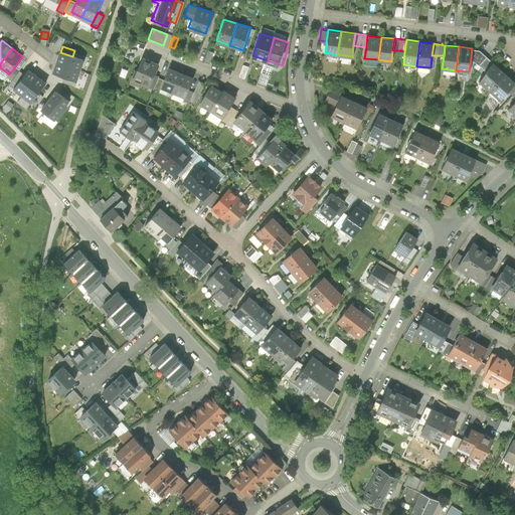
[(471,57),(479,64),(486,55),(479,49),(472,48),(471,57)]
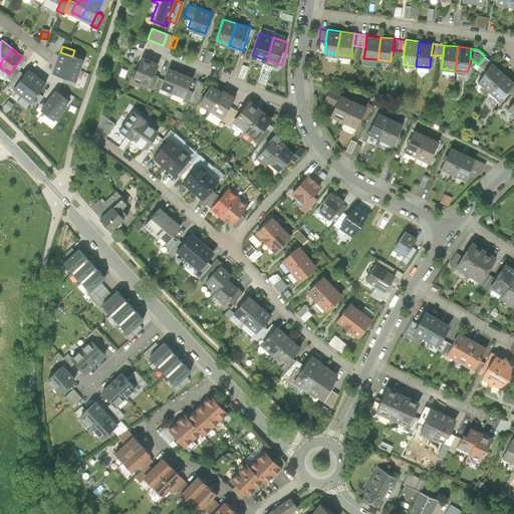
[(213,51),(208,49),(203,60),(209,62),(213,51)]
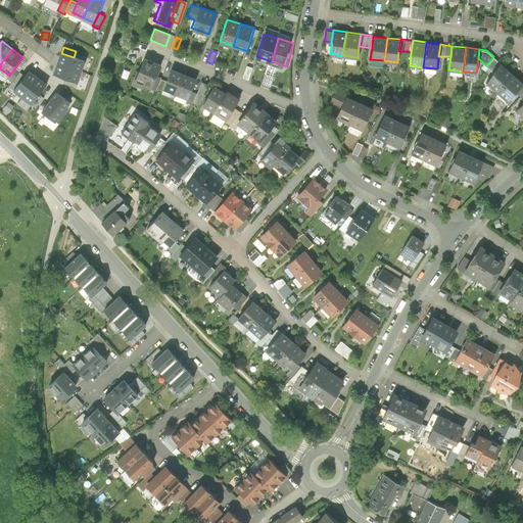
[(58,63),(81,72),(85,61),(74,57),(61,53),(59,58),(60,59),(58,63)]
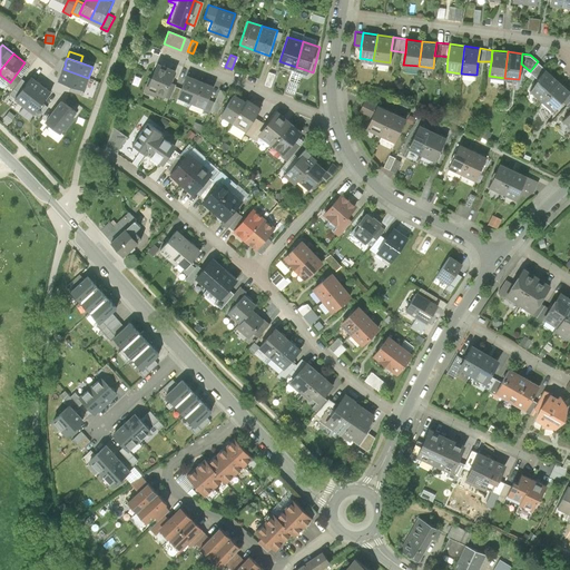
[(155,91),(164,95),(169,81),(175,69),(156,60),(144,89),(154,94),(155,91)]
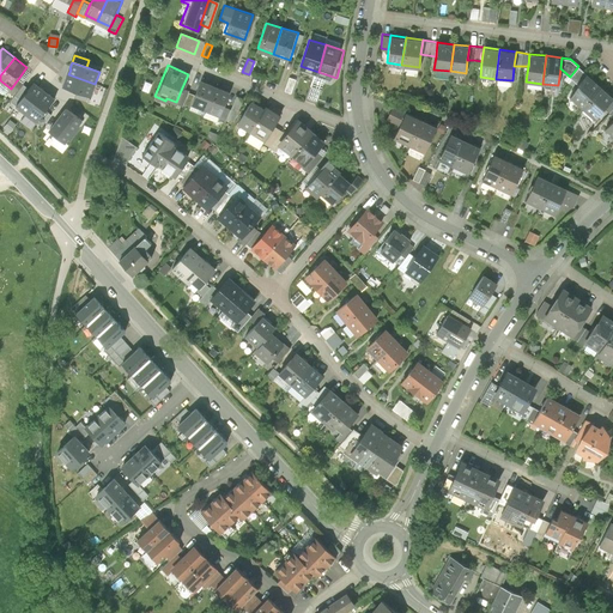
[(570,77),(580,85),(589,76),(578,66),(570,77)]
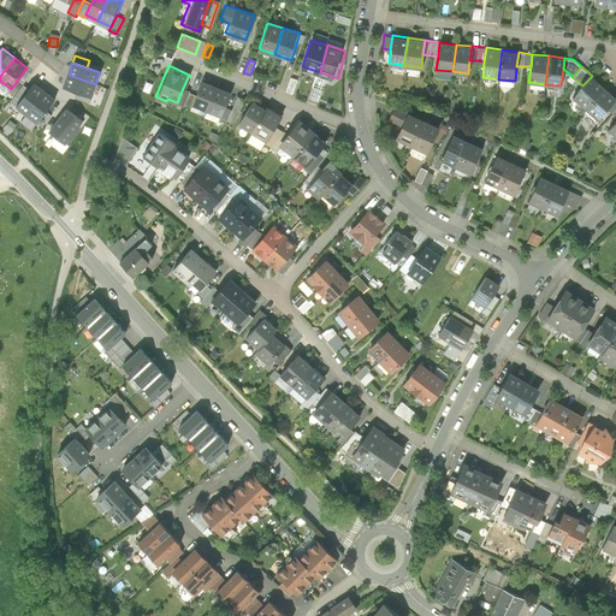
[(95,84),(69,75),(66,81),(64,88),(77,93),(90,98),(95,84)]
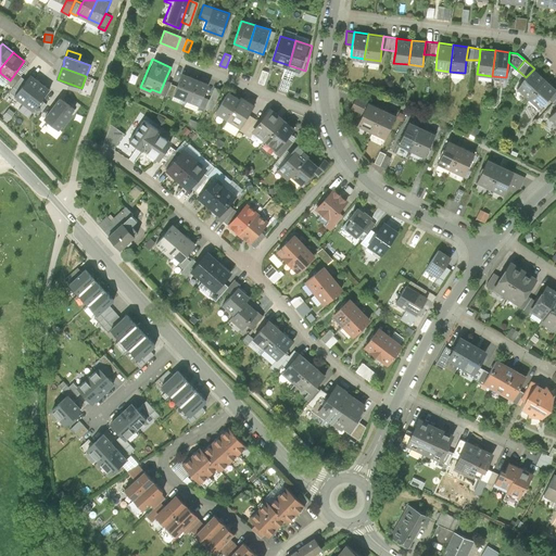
[(526,77),(517,87),(528,97),(545,78),(534,68),(526,77)]
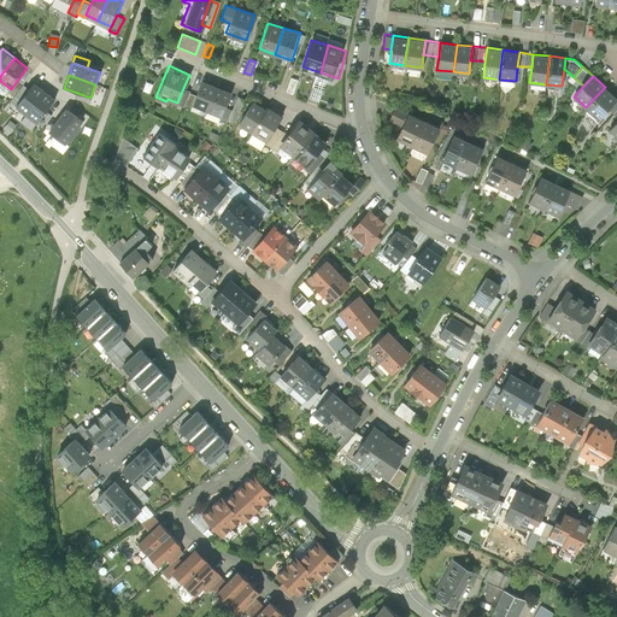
[(287,90),(294,93),(298,80),(291,78),(287,90)]
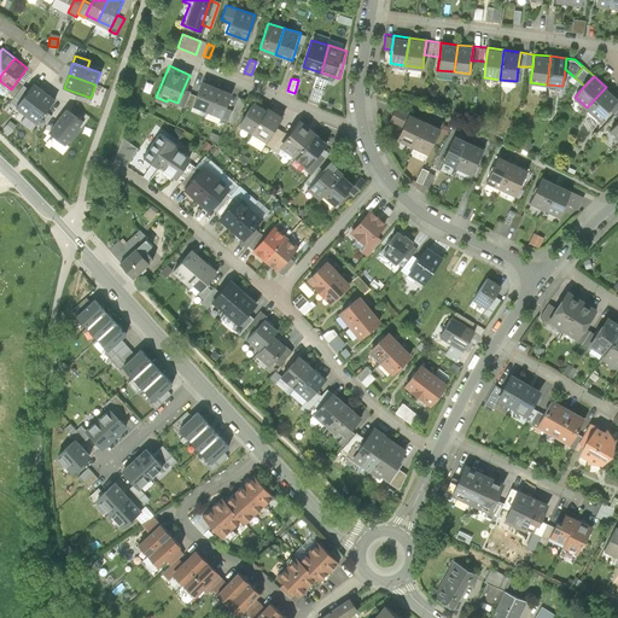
[(23,83),(18,80),(11,89),(9,92),(15,95),(23,83)]
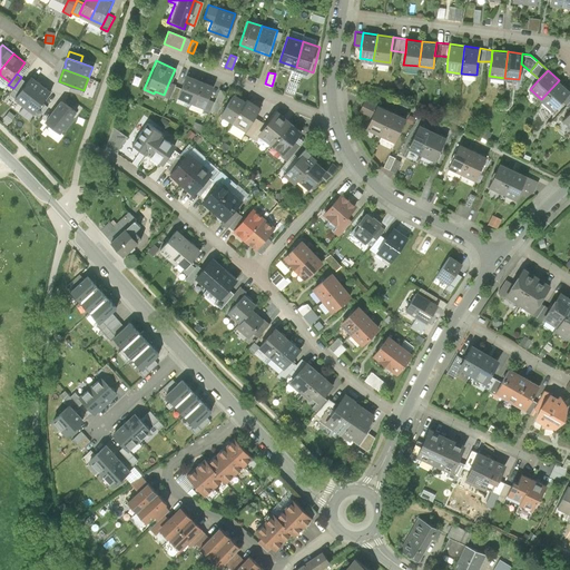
[(177,98),(190,104),(199,80),(186,75),(182,87),(177,98)]
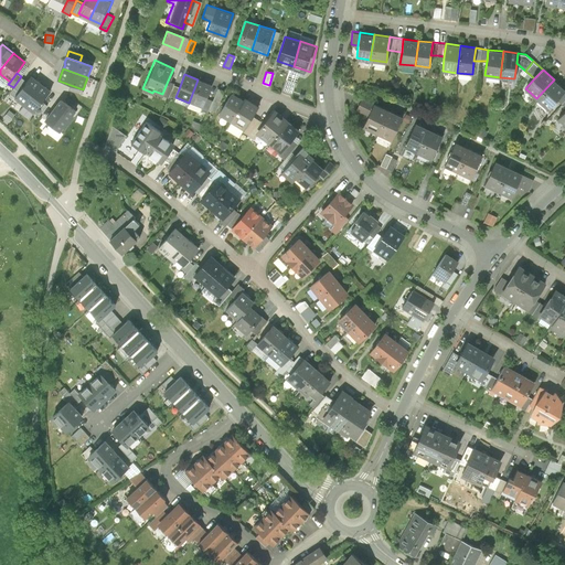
[(14,97),(24,105),(41,84),(31,76),(27,82),(14,97)]
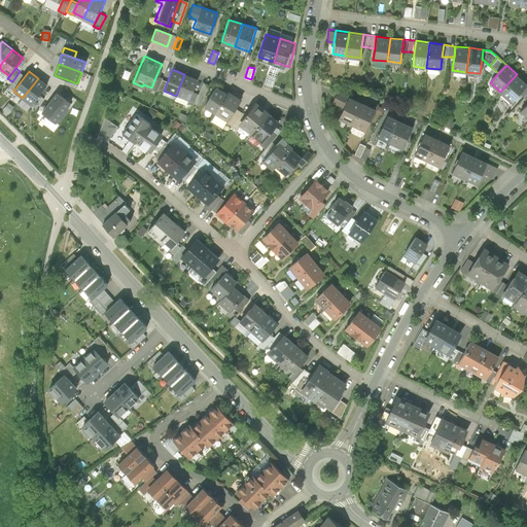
[(264,84),(273,88),(277,75),(267,72),(264,84)]
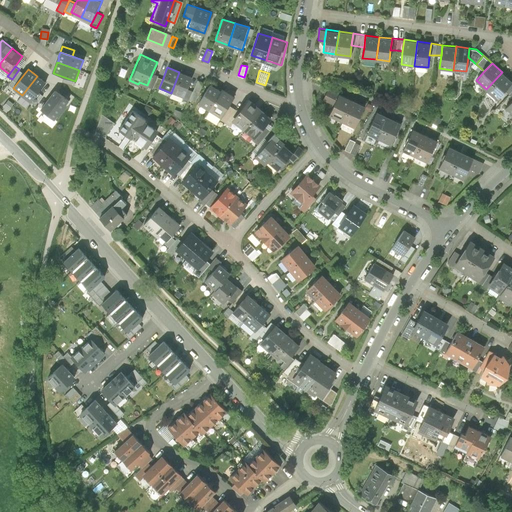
[(13,88),(24,74),(19,71),(8,85),(13,89),(13,88)]
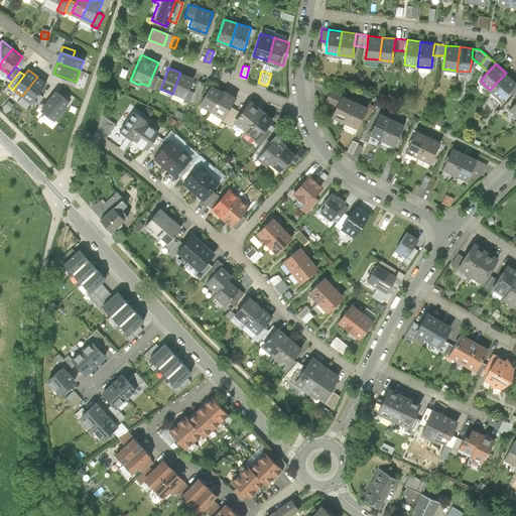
[(188,89),(194,78),(180,73),(172,94),(184,99),(188,89)]
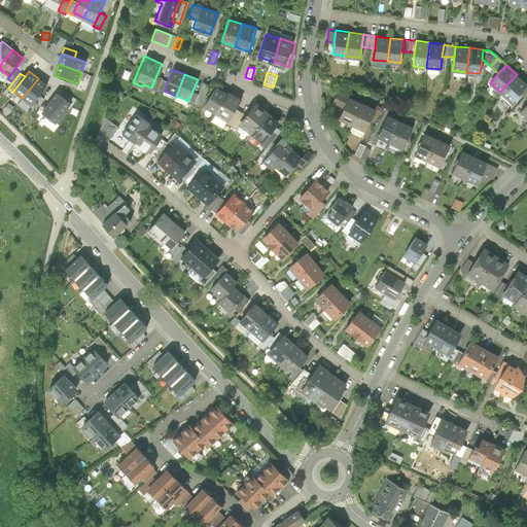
[(517,74),(500,92),(510,101),(519,92),(526,83),(517,74)]
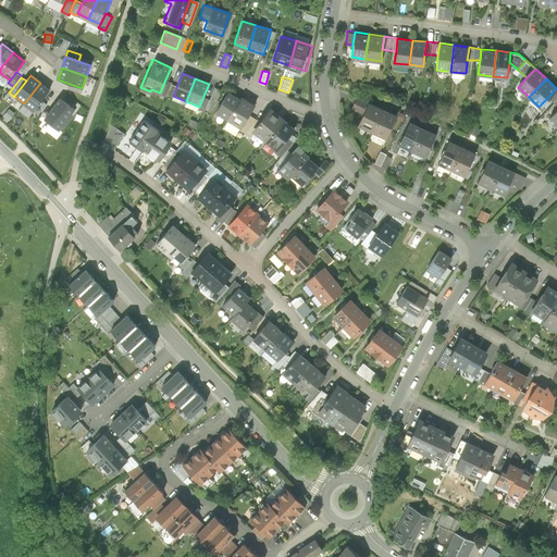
[(165,79),(160,93),(165,96),(171,82),(165,79)]
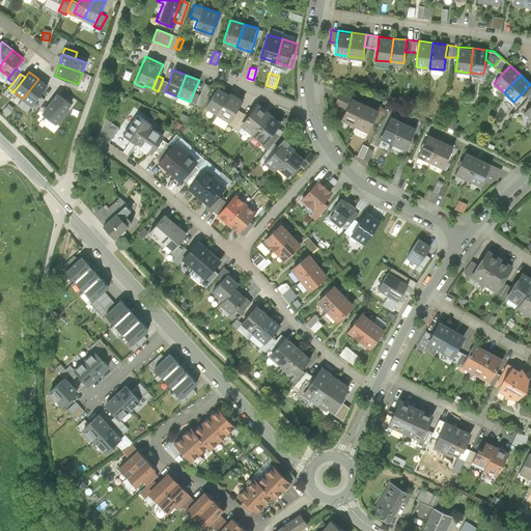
[(165,91),(169,81),(163,78),(158,91),(164,93),(165,91)]
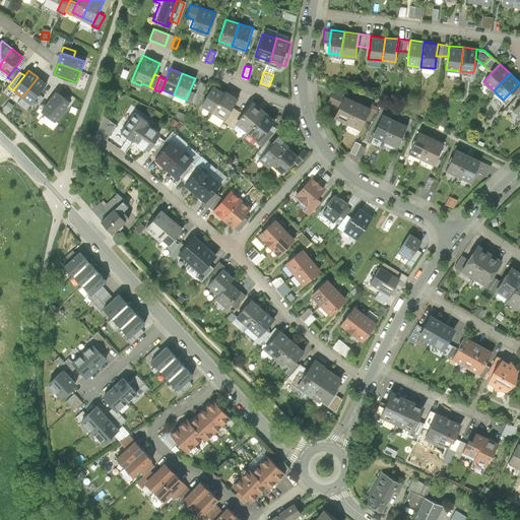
[(38,77),(22,96),(31,104),(39,93),(46,84),(38,77)]
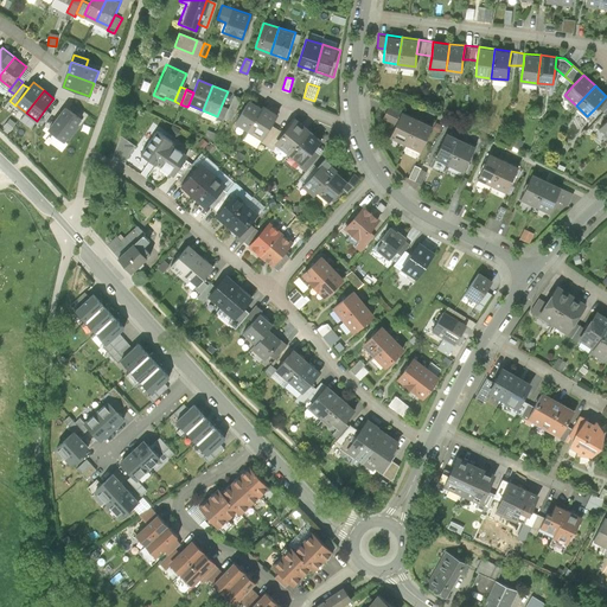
[(89,96),(76,91),(74,97),(87,102),(89,96)]
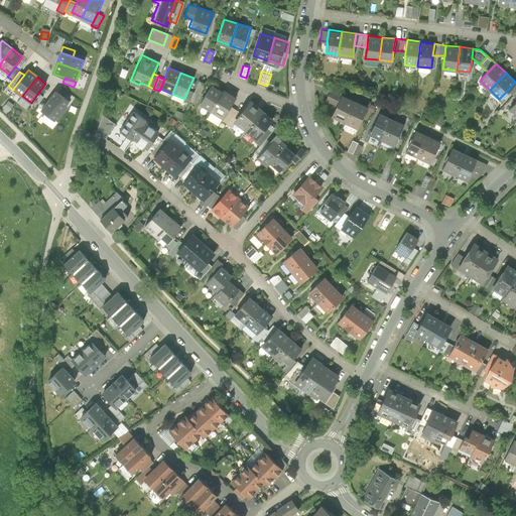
[(211,109),(222,94),(211,85),(196,105),(207,114),(211,109)]
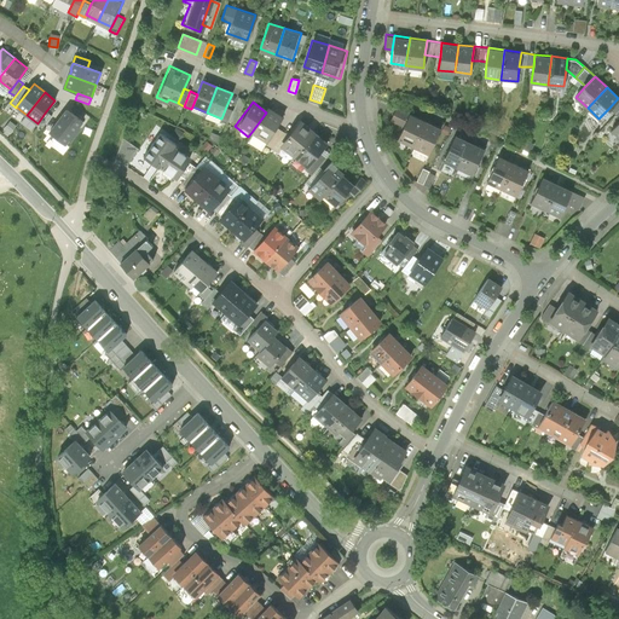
[(232,109),(226,106),(221,119),(220,121),(226,123),(232,109)]
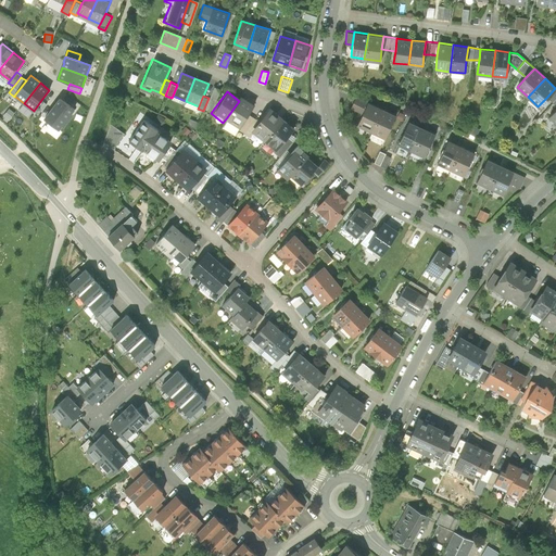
[(351,108),(363,114),(368,102),(356,97),(351,108)]
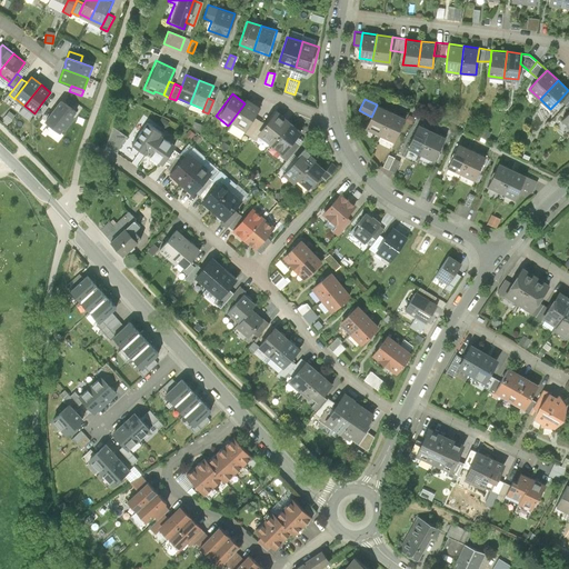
[(256,117),(260,109),(248,100),(245,103),(232,120),(246,130),(256,117)]
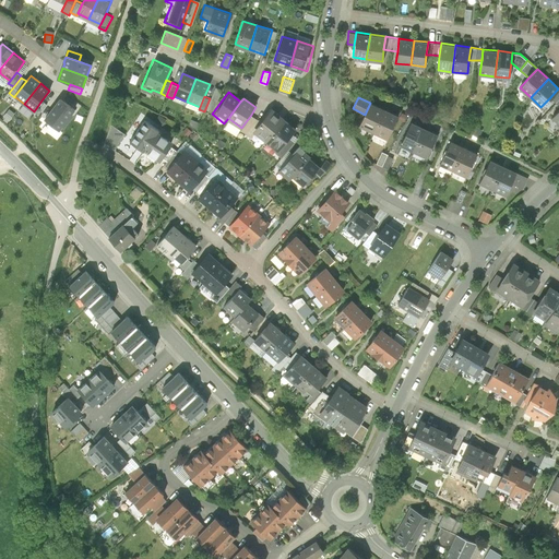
[(74,109),(61,99),(45,120),(59,130),(62,126),(63,127),(73,116),(71,114),(74,109)]
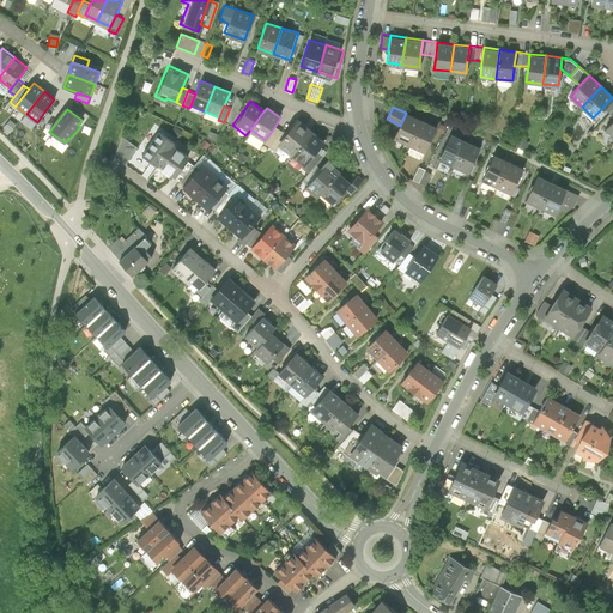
[(46,110),(37,122),(43,127),(52,115),(46,110)]
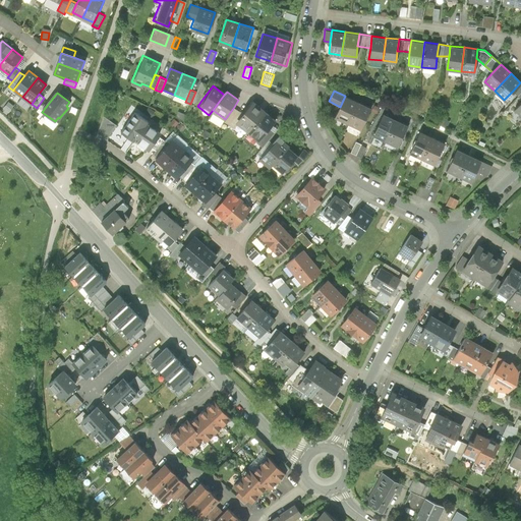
[(340,107),(335,117),(348,123),(358,102),(345,96),(340,107)]
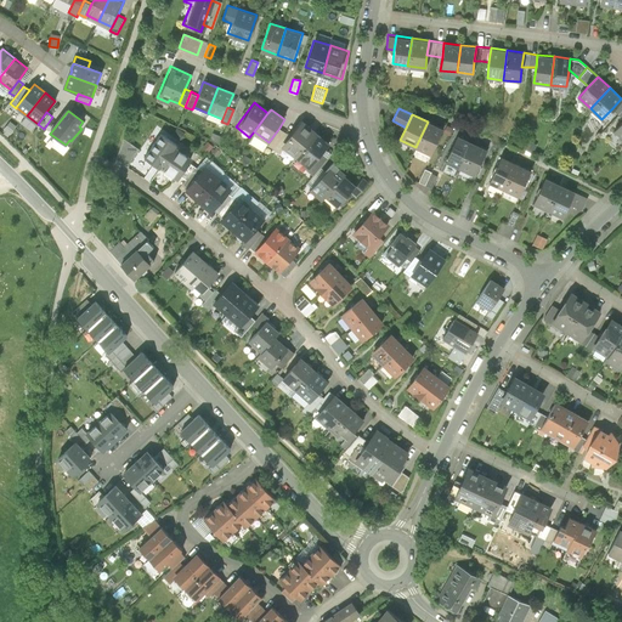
[(295,156),(315,134),(300,122),(289,134),(281,143),(284,147),(295,156)]
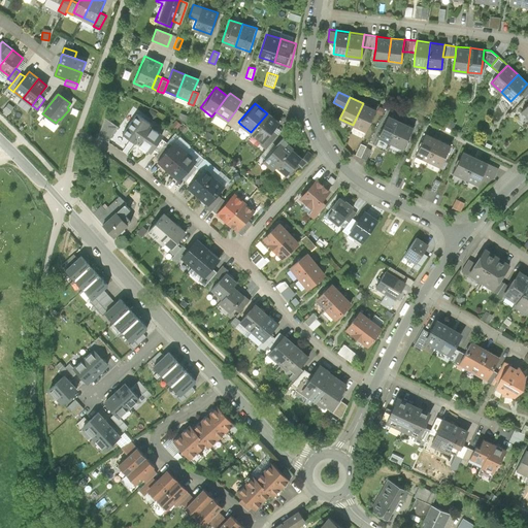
[(363,103),(353,125),(365,131),(376,109),(363,103)]
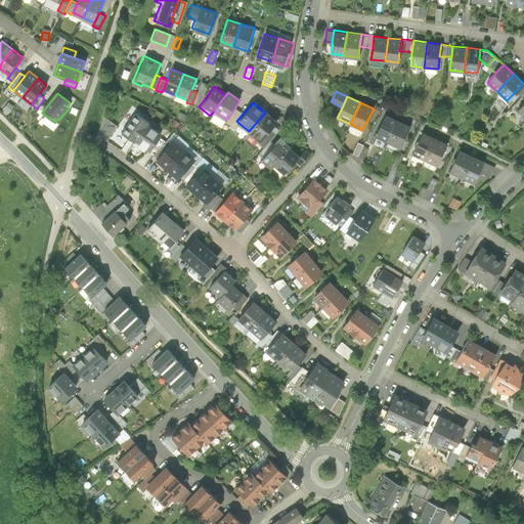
[(236,121),(244,113),(235,107),(226,120),(224,122),(229,125),(234,129),(239,124),(236,121)]
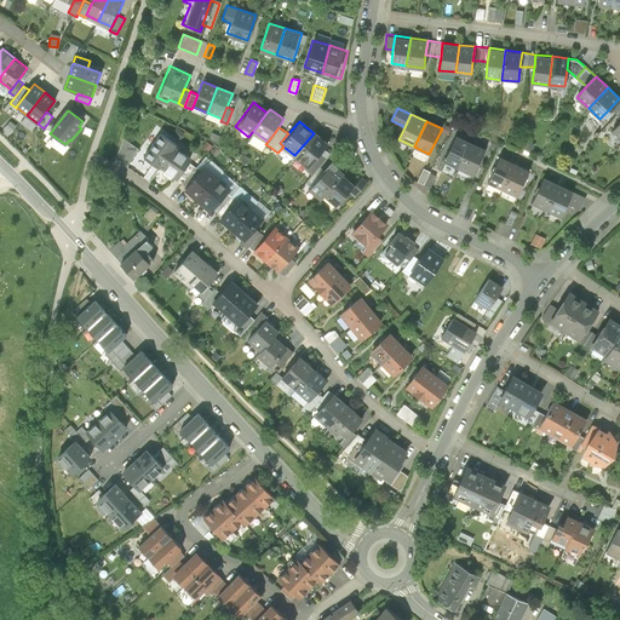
[(141,154),(159,167),(173,147),(177,143),(159,130),(141,154)]
